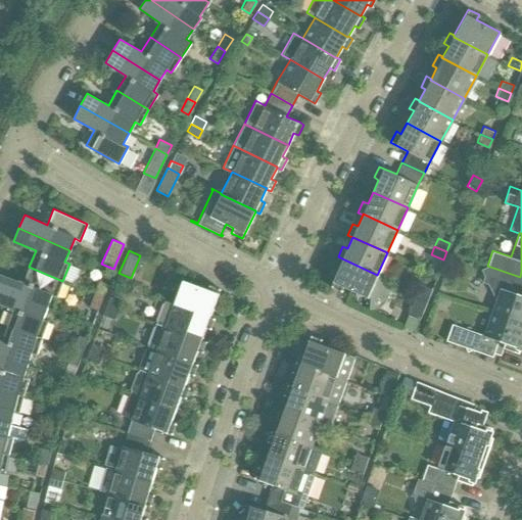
[(342,258),(332,282),(330,286),(341,291),(343,286),(356,292),(356,294),(361,294),(367,297),(369,294),(371,294),(372,306),(375,306),(377,305),(379,305),(381,303),(383,302),(385,300),(386,298),(387,296),(387,294),(388,292),(388,289),(388,287),(387,285),(386,283),(385,281),(384,279),(382,277),(380,276),(378,275),(377,275),(342,258)]
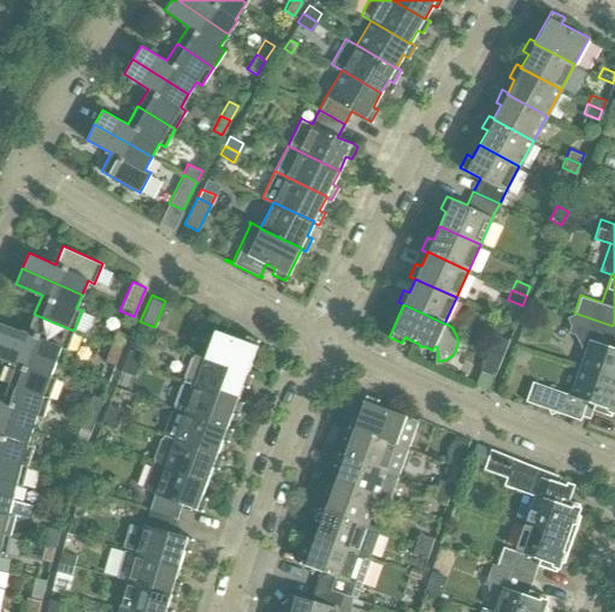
[(585,352),(580,367),(614,379),(614,340),(608,339),(613,326),(574,313),(567,315),(571,324),(568,331),(577,334),(585,352)]
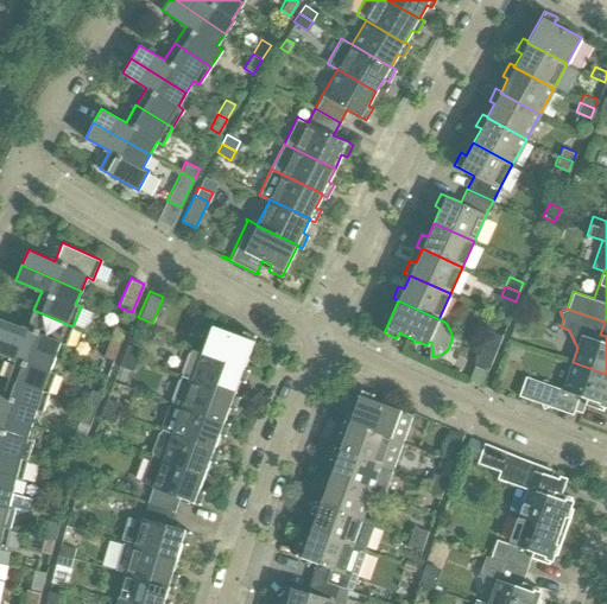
[(0,318),(0,335),(55,356),(59,343),(65,345),(73,326),(33,310),(26,328),(0,318)]
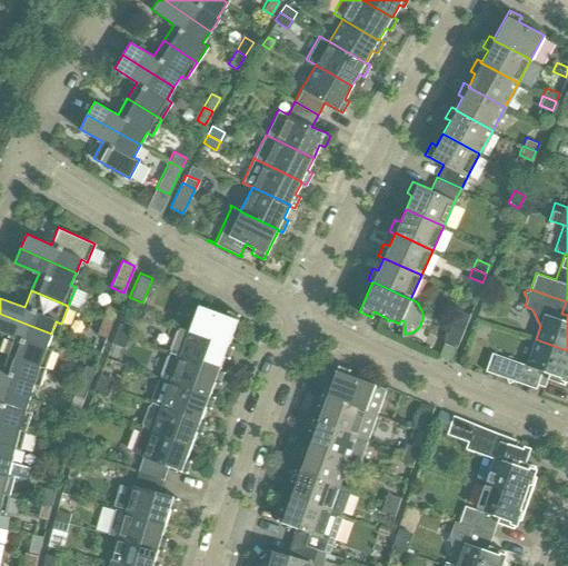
[(108,305),(102,319),(111,323),(117,308),(108,305)]
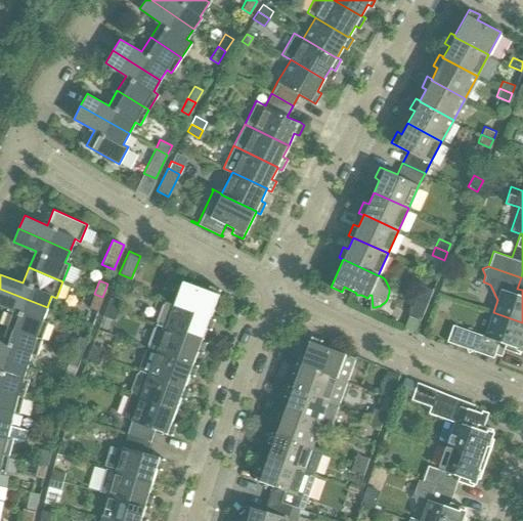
[(182,280),(174,304),(210,317),(210,316),(220,289),(209,285),(208,290),(182,280)]
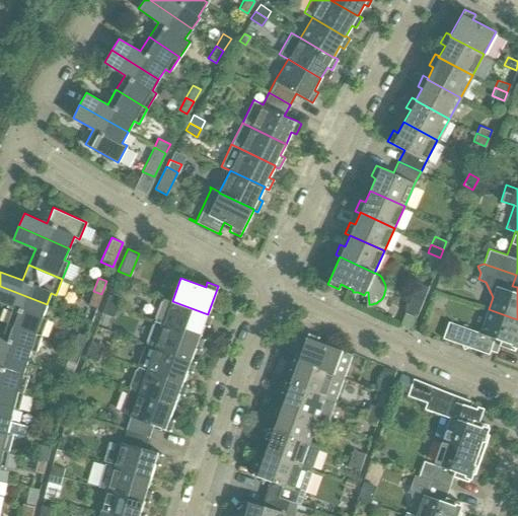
[(417,281),(413,290),(425,294),(429,286),(417,281)]
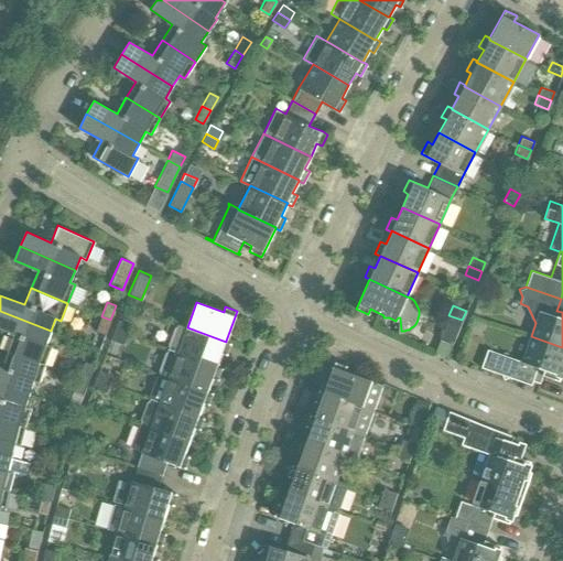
[(0,327),(14,333),(8,351),(45,364),(52,345),(46,344),(51,331),(0,311),(0,327)]
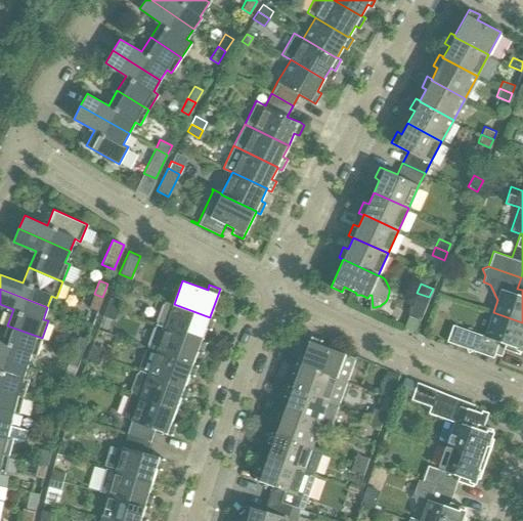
[(429,297),(417,293),(408,314),(420,319),(429,297)]
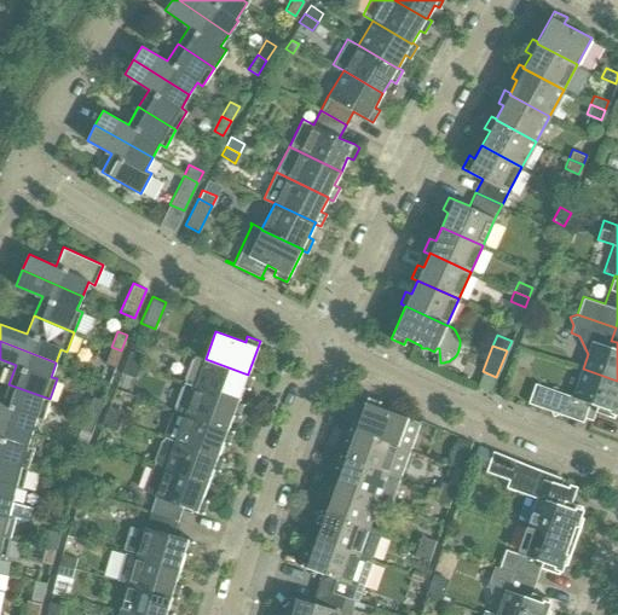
[(121,350),(111,347),(105,363),(115,366),(121,350)]
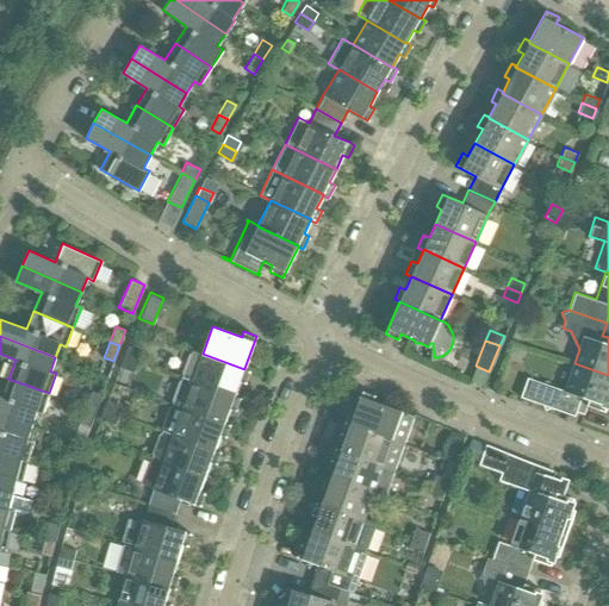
[(128,345),(124,355),(138,361),(142,351),(128,345)]
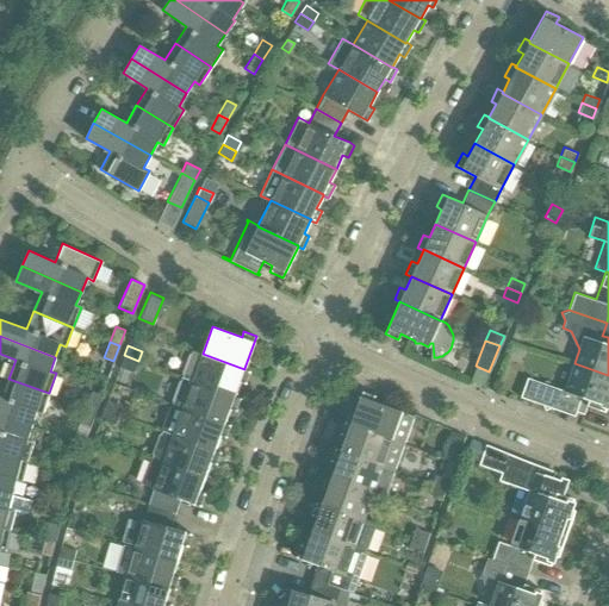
[(191,350),(181,376),(235,395),(240,381),(246,383),(250,370),(244,368),(244,369),(203,354),(191,350)]
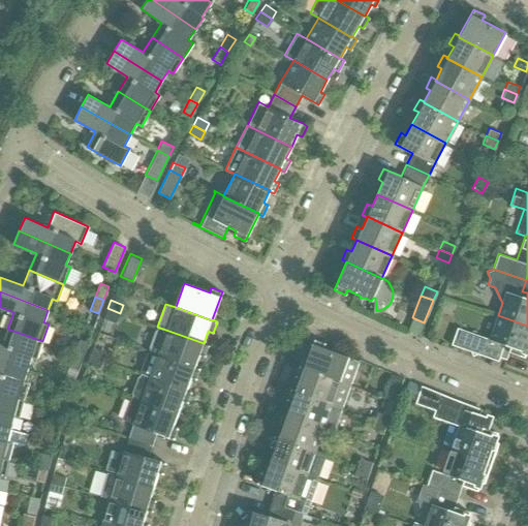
[(107,308),(104,316),(103,318),(116,322),(120,313),(107,308)]
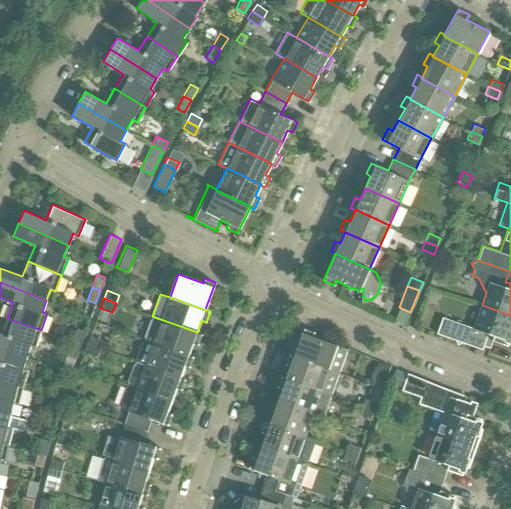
[(510,315),(482,305),(474,327),(442,316),(436,333),(455,339),(457,344),(462,342),(482,349),(485,338),(507,345),(510,337),(510,315)]
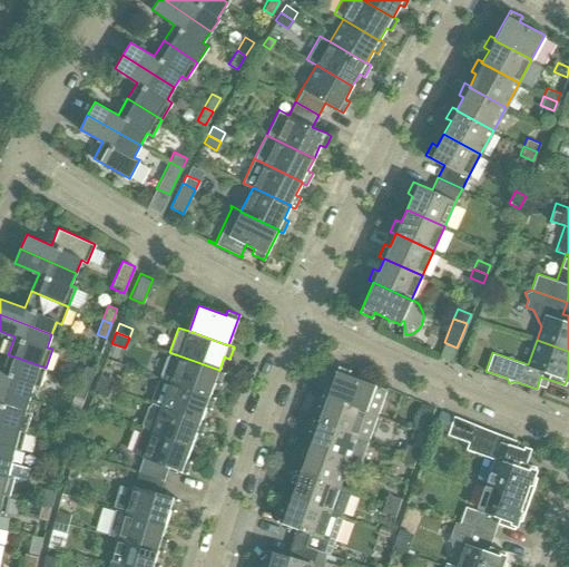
[(160,378),(170,381),(209,396),(211,394),(215,382),(221,384),(225,371),(219,370),(169,352),(160,378)]
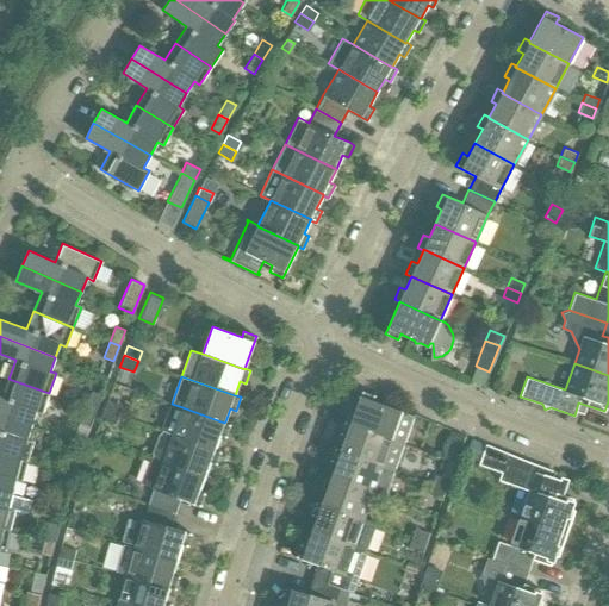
[(0,413),(31,425),(36,411),(42,413),(49,393),(8,379),(1,398),(0,398),(0,413)]
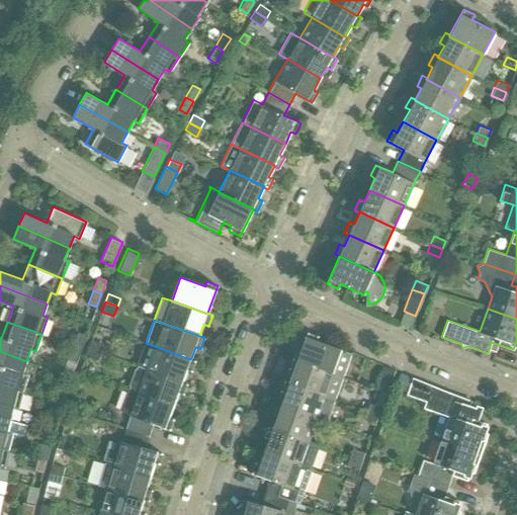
[(78,332),(73,345),(81,348),(86,335),(78,332)]
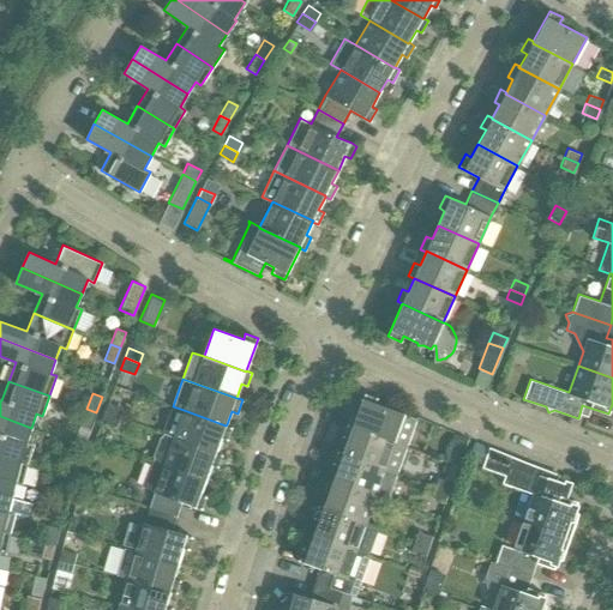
[(362,398),(353,426),(352,427),(406,446),(416,417),(376,403),(378,398),(365,393),(362,398)]
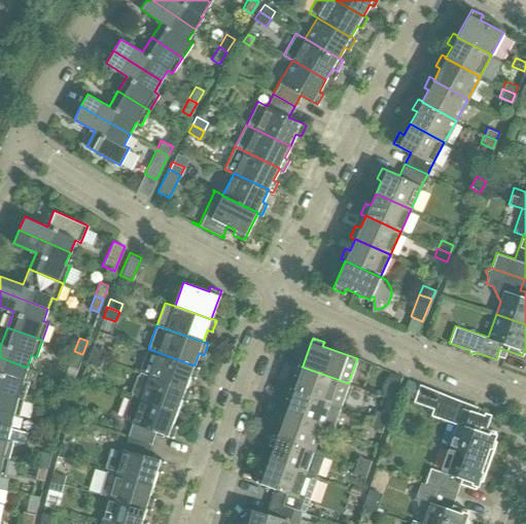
[(93,345),(90,353),(102,358),(105,349),(93,345)]
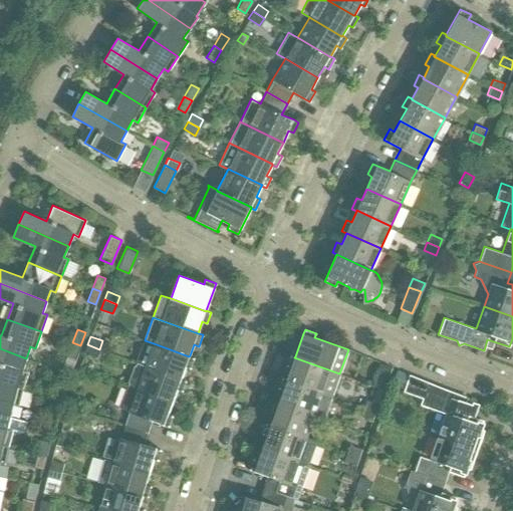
[(145,340),(136,362),(181,379),(181,378),(186,366),(190,368),(194,357),(190,355),(189,356),(154,343),(145,340)]
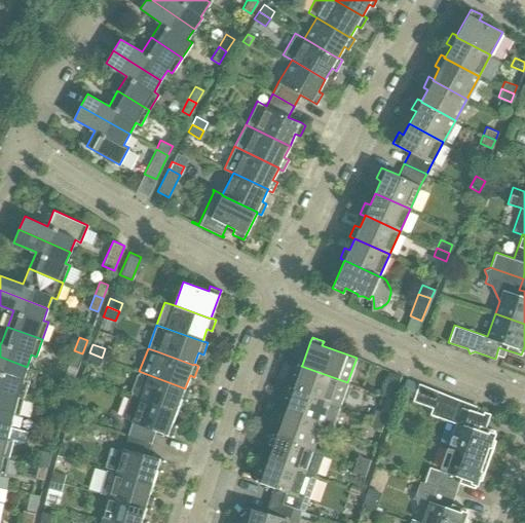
[(82,353),(74,350),(69,364),(78,367),(82,353)]
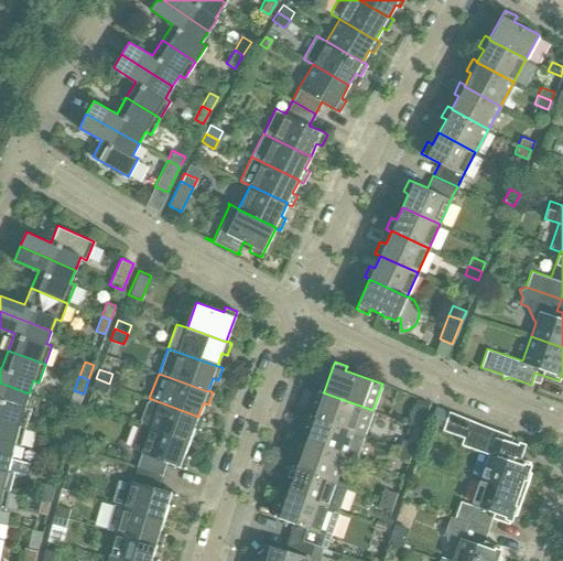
[(109,384),(96,378),(93,387),(106,392),(109,384)]
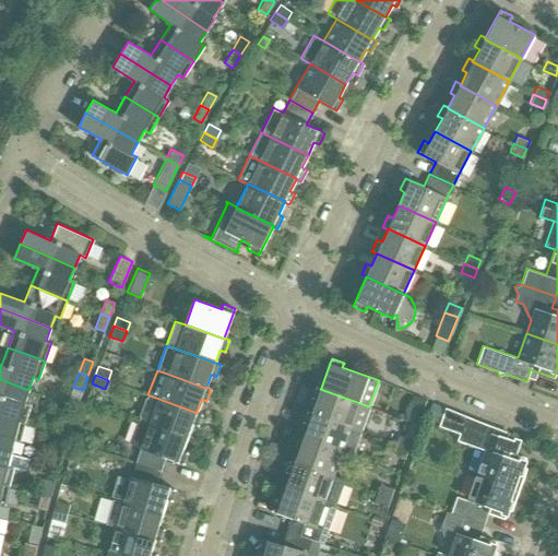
[(0,414),(25,423),(31,404),(25,402),(28,390),(0,379),(0,414)]
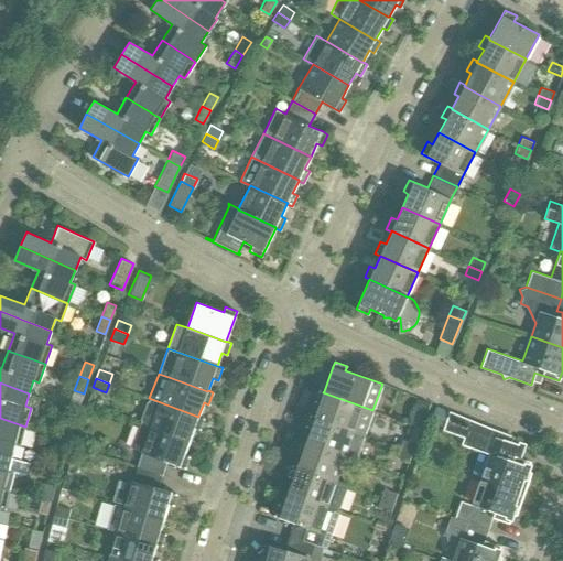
[(320,403),(315,416),(314,418),(364,435),(372,410),(323,392),(324,391),(318,389),(314,401),(320,403)]
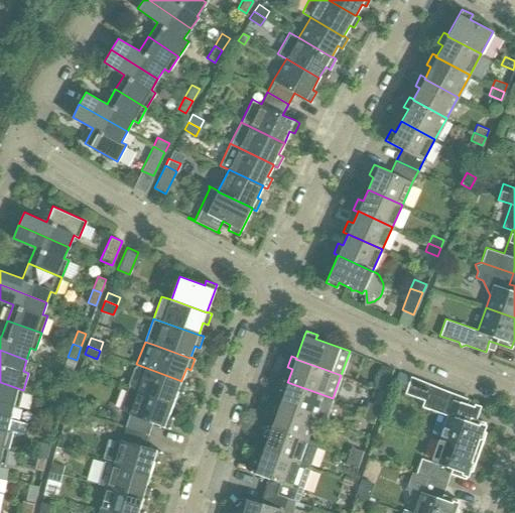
[(136,364),(128,387),(173,404),(177,391),(182,393),(186,382),(181,380),(181,381),(136,364)]
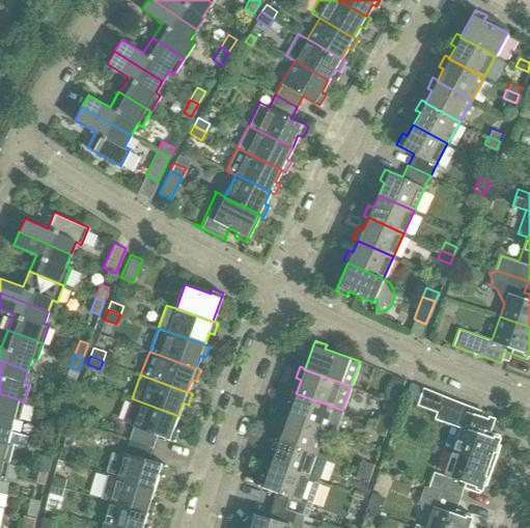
[(384,398),(395,401),(396,403),(405,379),(392,374),(384,398)]
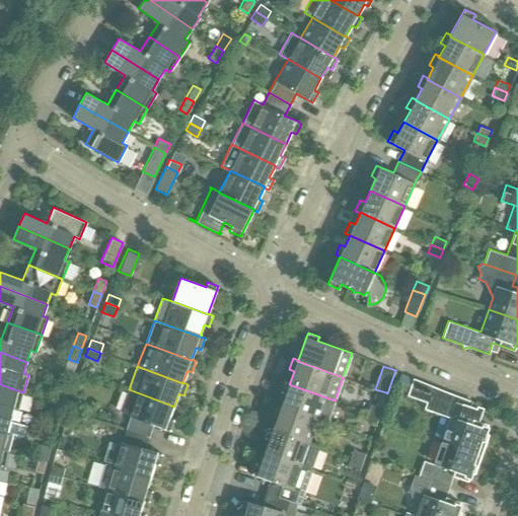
[(450,417),(442,440),(482,454),(489,434),(486,433),(489,424),(476,420),(481,410),(470,406),(471,400),(440,388),(413,377),(407,394),(427,401),(424,408),(450,417)]
